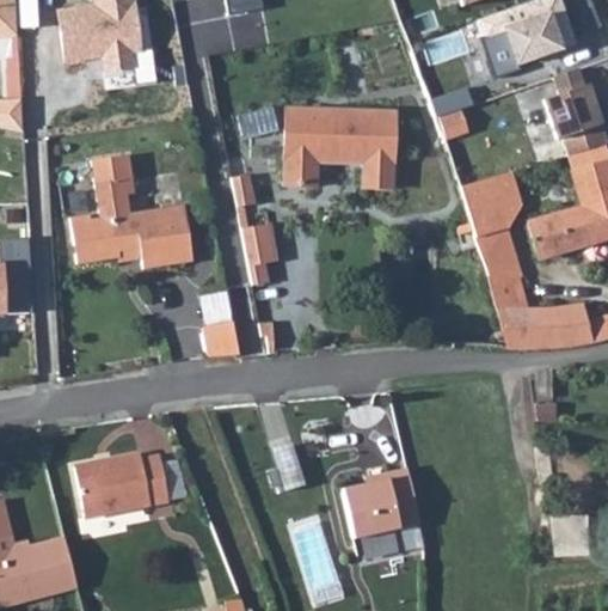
[(0,0),(0,37),(19,37),(16,0),(0,0)]
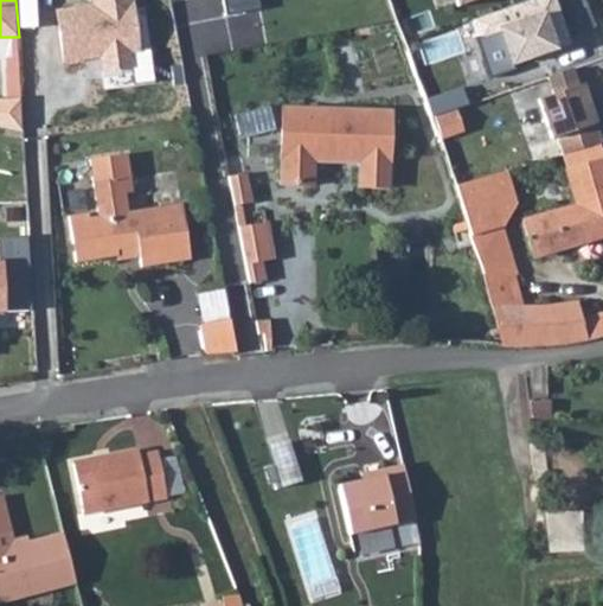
[(58,6),(65,61),(101,55),(103,69),(140,63),(136,49),(143,48),(135,0),(94,0),(58,6)]
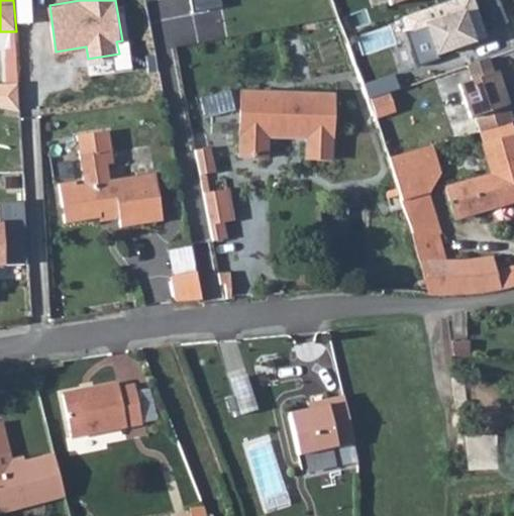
[(487,35),(474,0),(449,0),(446,1),(451,13),(423,23),(436,57),(487,35)]
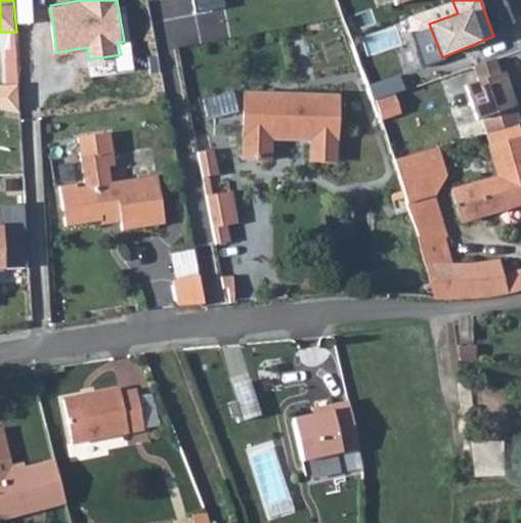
[(479,81),(466,86),(476,121),(481,119),(489,144),(520,135),(520,125),(497,59),(475,66),(479,81)]
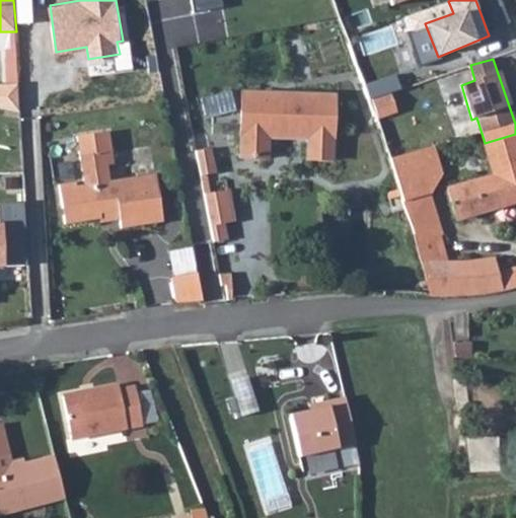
[(18,84),(0,83),(0,105),(21,112),(18,84)]
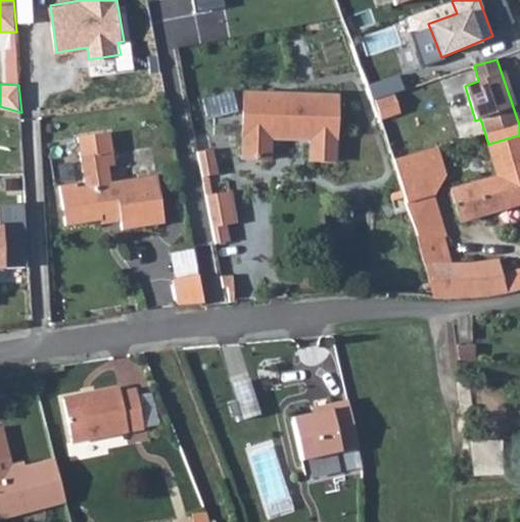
[(338,95),(244,94),(243,159),(271,160),(272,131),(286,131),(286,140),(311,141),(311,161),(336,161),(338,95)]
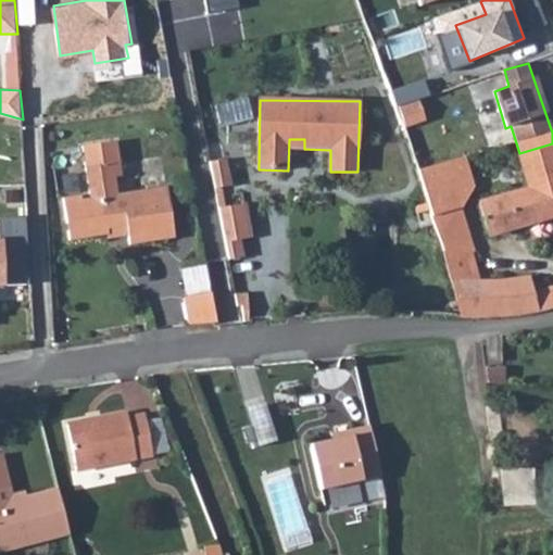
[(64,198),(70,235),(71,238),(84,237),(108,234),(107,226),(125,224),(127,243),(152,240),(175,237),(174,232),(168,190),(117,196),(112,165),(120,164),(117,143),(84,148),(91,199),(83,200),(82,194),(64,198)]
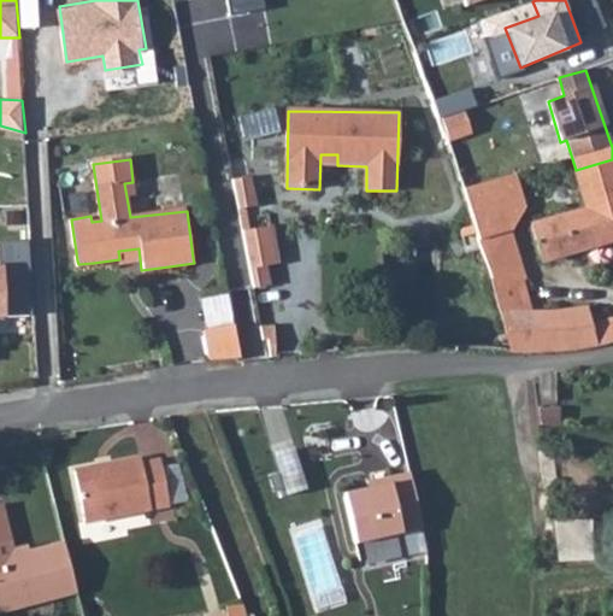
[(612,159),(576,170),(588,207),(612,199),(612,159)]
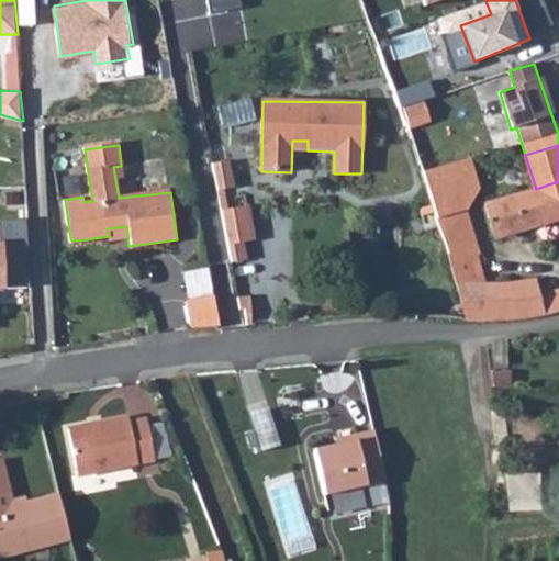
[(423,171),(439,219),(467,210),(479,189),(470,157),(423,171)]
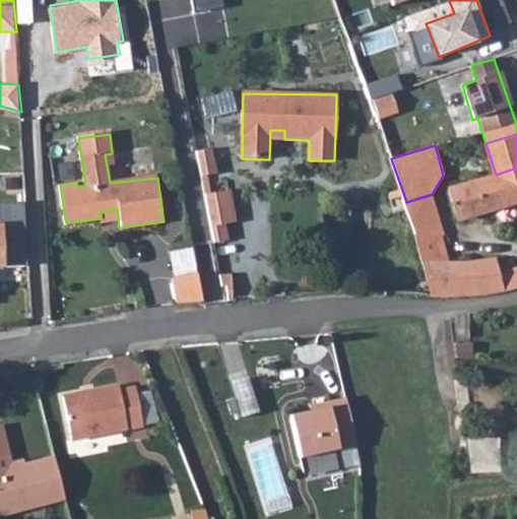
[(202,149),(207,174),(221,171),(216,146),(202,149)]
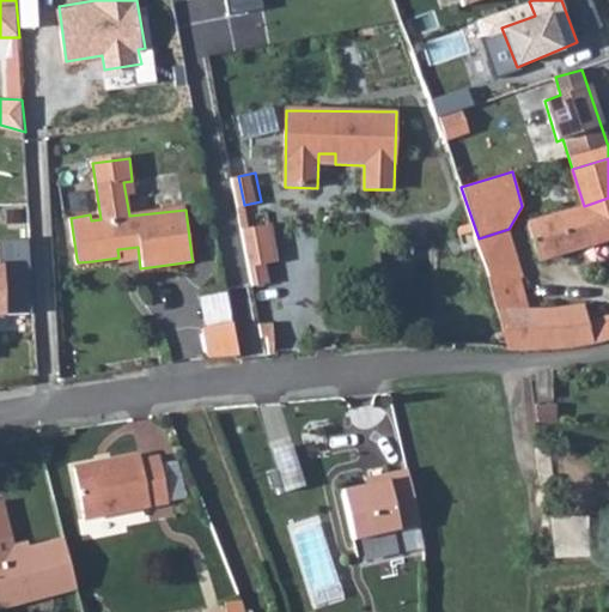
[(608,198),(584,206),(530,223),(540,258),(608,236),(608,198)]
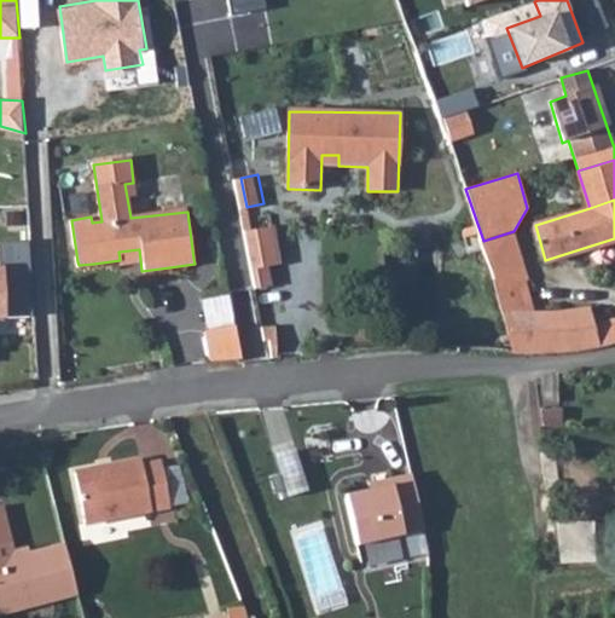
[(283,224),(251,227),(257,287),(276,284),(274,264),(286,263),(283,224)]
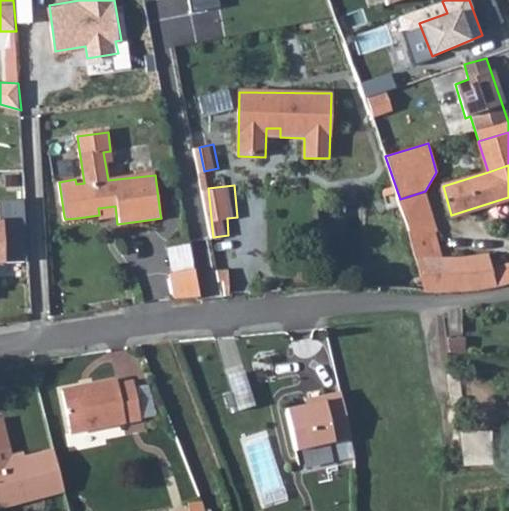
[(425,191),(400,199),(410,235),(436,227),(425,191)]
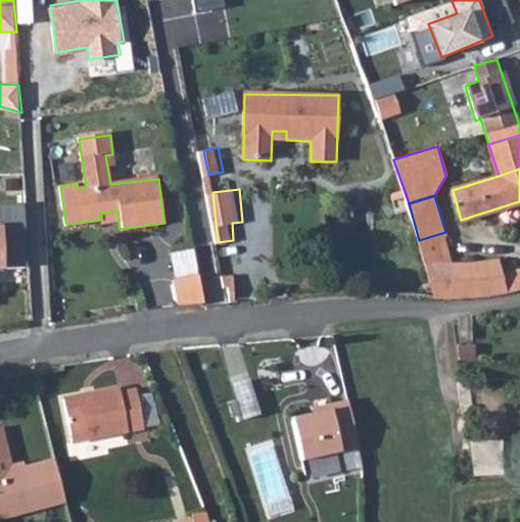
[(0,266),(31,265),(27,201),(0,200),(0,266)]
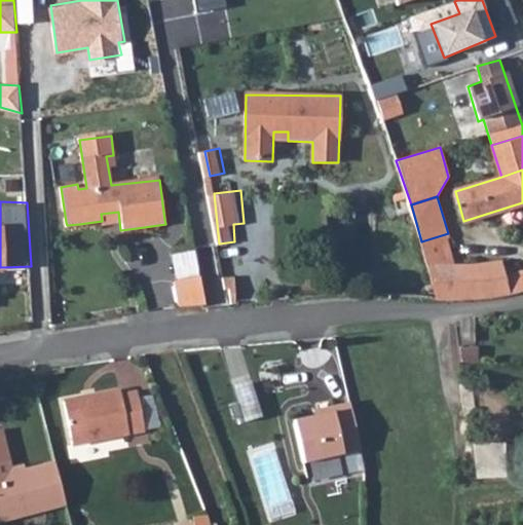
[(448,233),(421,241),(438,300),(486,299),(478,264),(453,264),(448,233)]
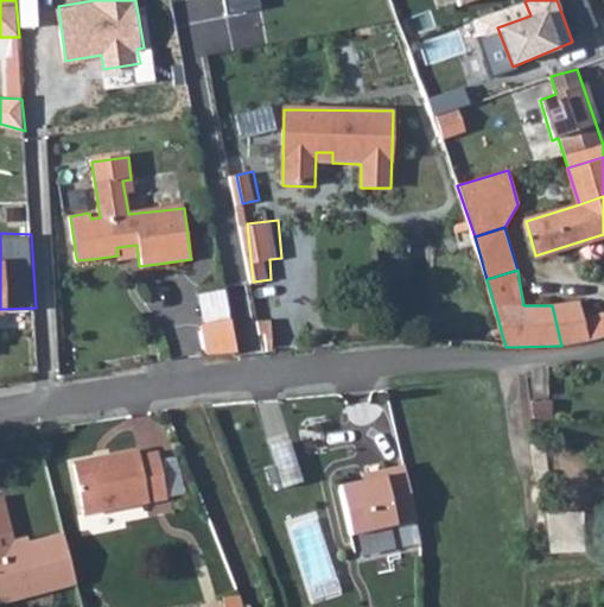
[(246,289),(227,291),(233,321),(234,326),(253,324),(246,289)]
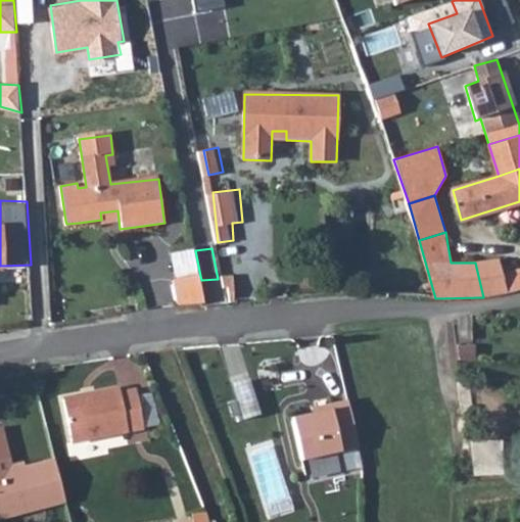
[(195,250),(174,254),(177,280),(200,276),(195,250)]
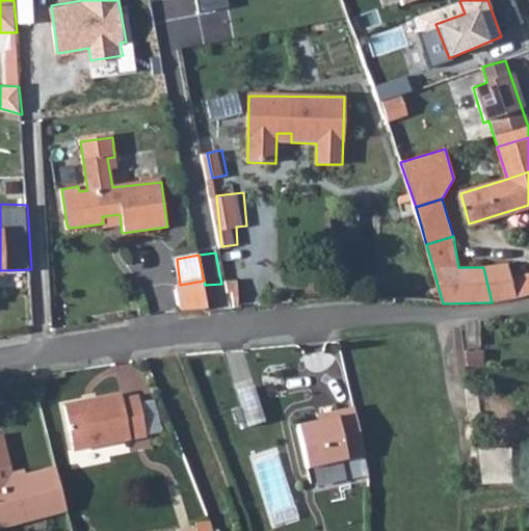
[(507,264),(483,267),(492,302),(516,298),(510,276),(507,264)]
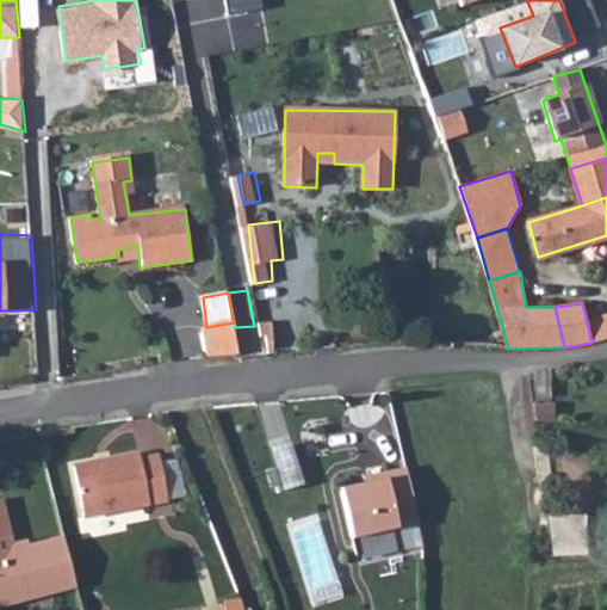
[(606,314),(586,318),(592,343),(606,339),(606,314)]
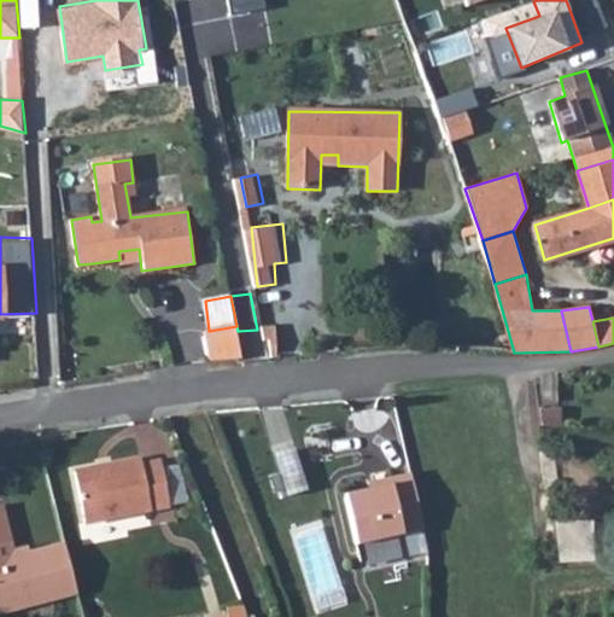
[(209,331),(205,331),(210,364),(243,360),(238,331),(237,326),(209,331)]
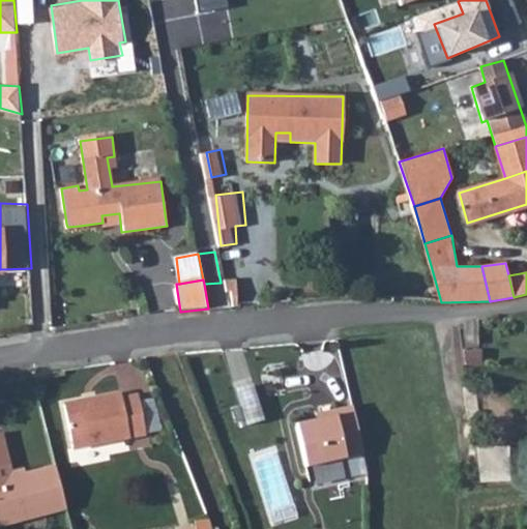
[(204,284),(208,309),(223,307),(234,306),(238,306),(237,281),(221,283),(204,284)]
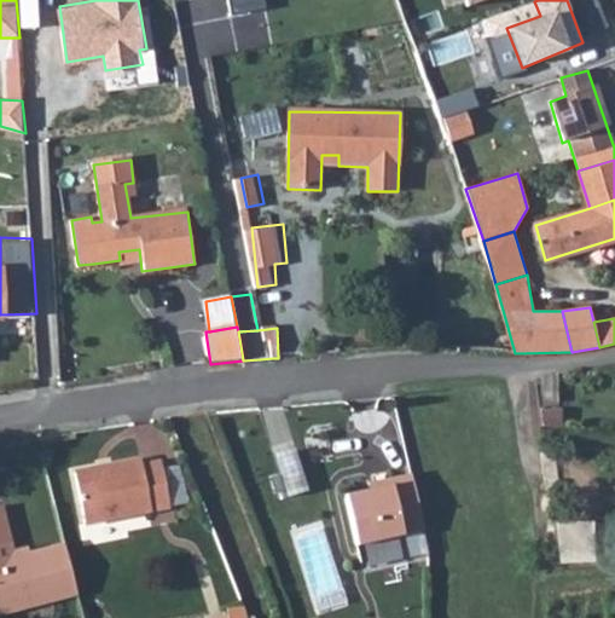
[(547,371),(537,373),(539,385),(549,383),(547,371)]
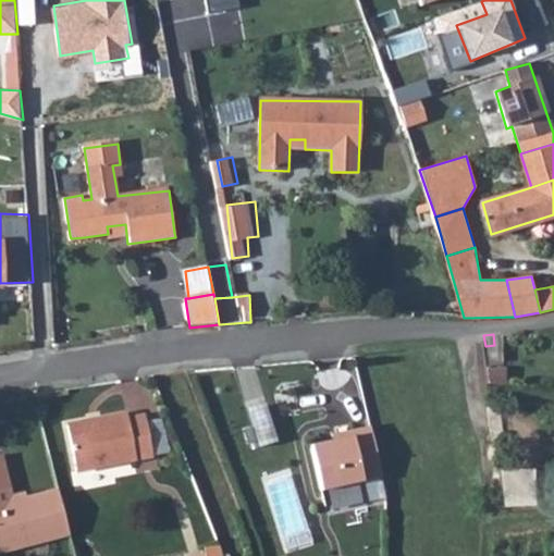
[(131,416),(72,427),(78,472),(156,459),(149,418),(132,421),(131,416)]
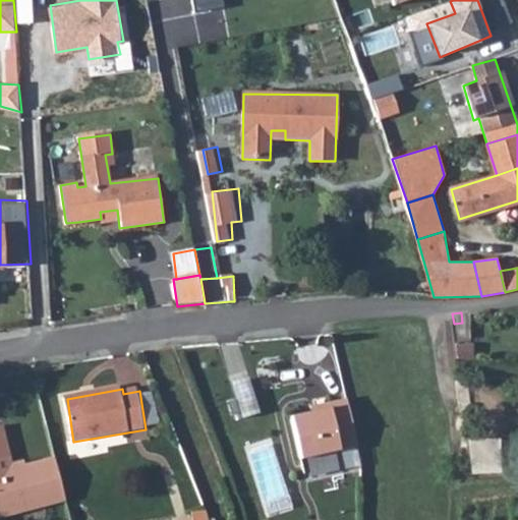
[(358,444),(348,397),(330,401),(330,407),(292,416),(302,458),(358,444)]
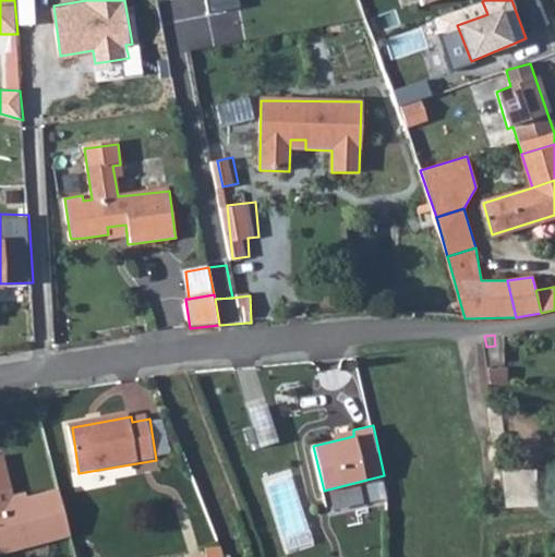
[(0,549),(1,555),(73,537),(60,491),(17,501),(5,459),(0,460),(0,549)]
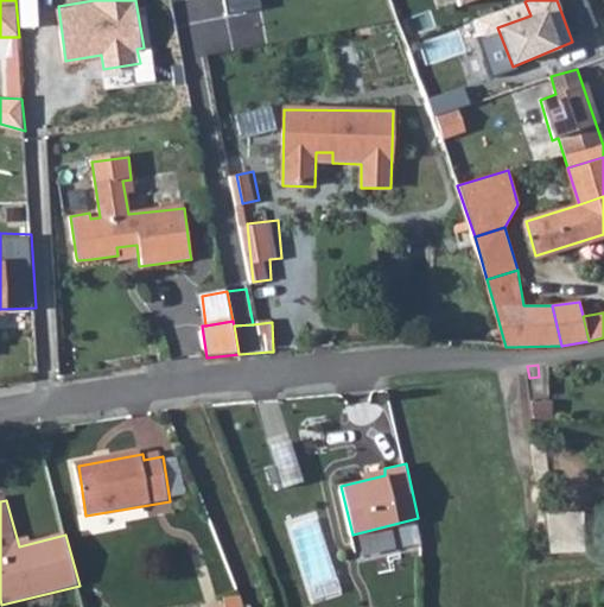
[(156,504),(87,514),(89,530),(158,519),(156,504)]
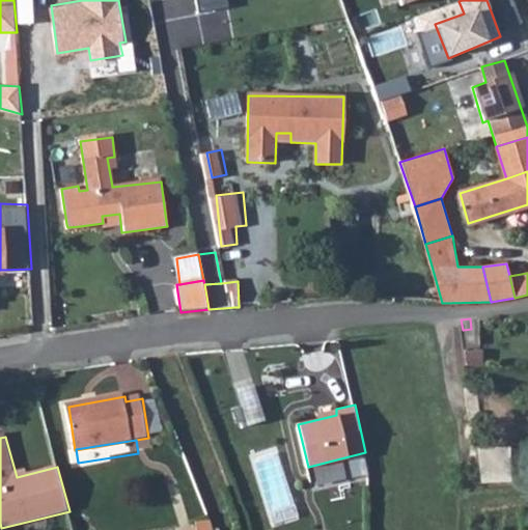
[(482,447),(485,482),(517,479),(513,444),(482,447)]
